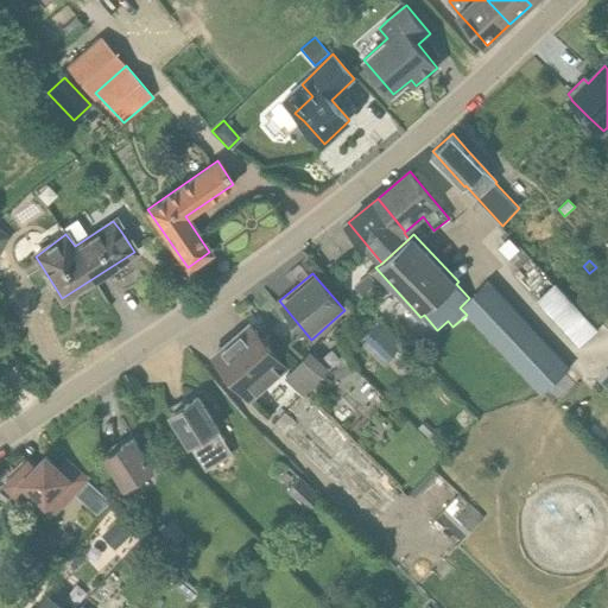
[(491,280),(469,298),(460,308),(467,315),(542,394),(571,367),(491,280)]
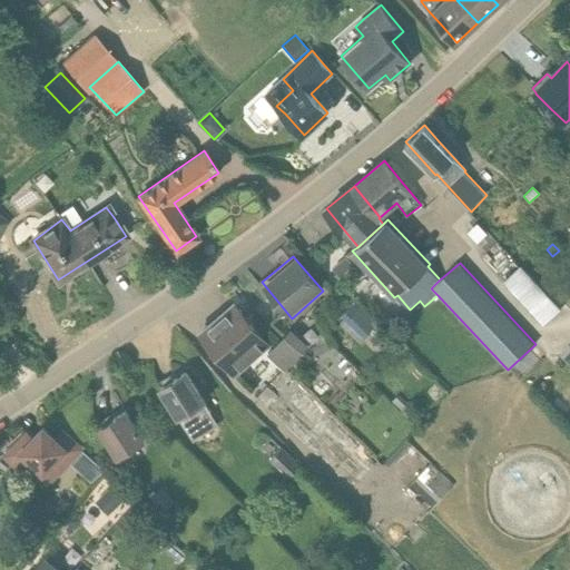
[(522,264),(502,283),(541,325),(561,307),(528,271),(522,264)]
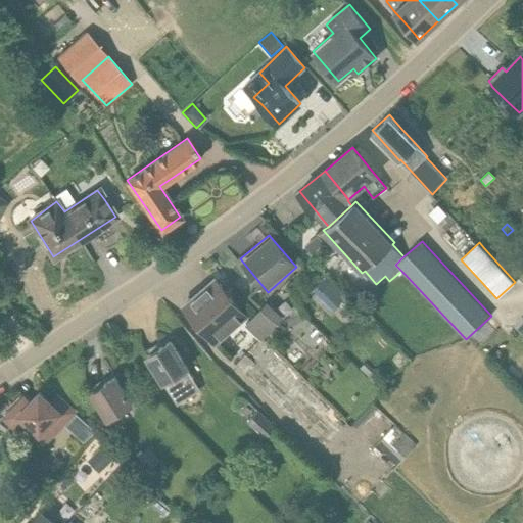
[(311,292),(331,313),(347,297),(327,277),(311,292)]
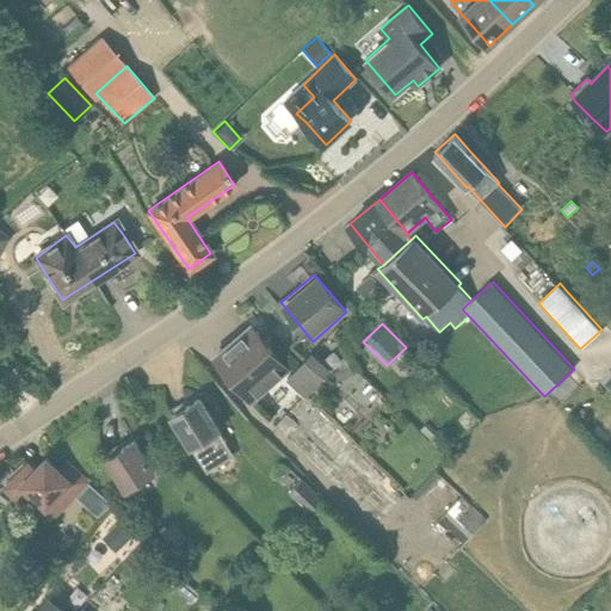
[(289,371),(267,344),(252,326),(215,356),(230,375),(253,401),(289,371)]
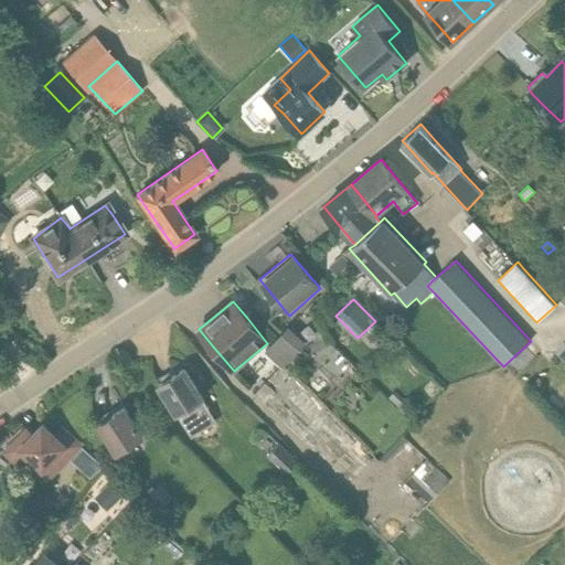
[(287,370),(305,352),(286,333),(268,351),(280,364),(287,370)]
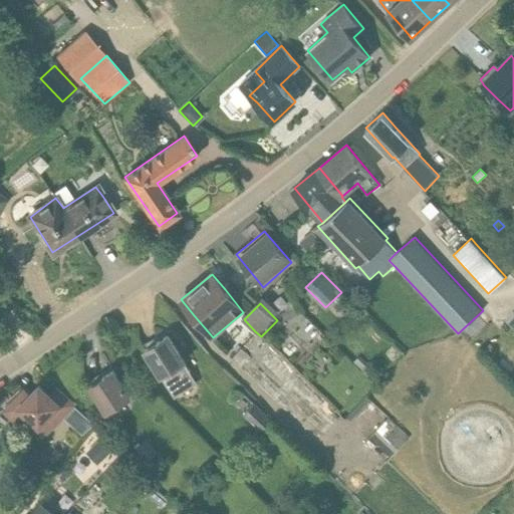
[(184,361),(179,352),(168,335),(145,350),(156,367),(174,397),(196,381),(184,361)]
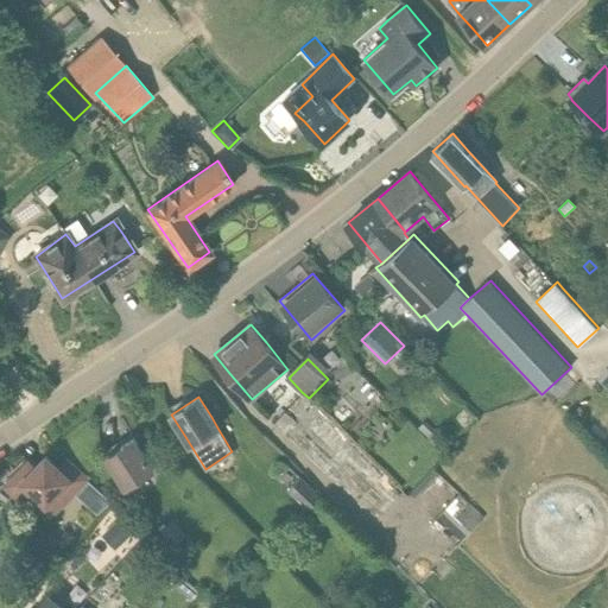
[(422,423),(417,428),(428,437),(432,432),(422,423)]
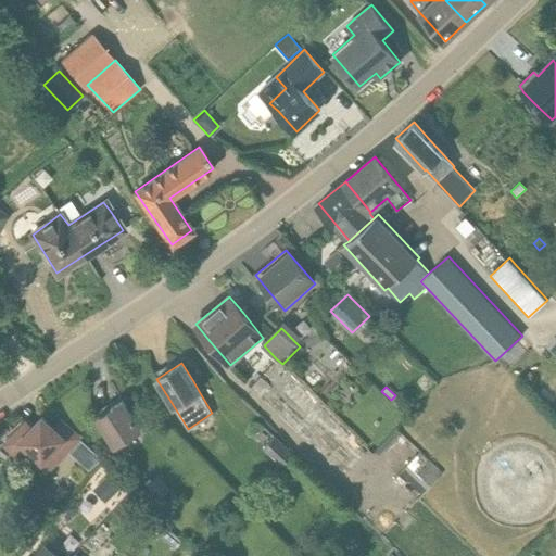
[(396,395),(395,395),(391,400),(391,401),(397,407),(403,401),(396,395)]
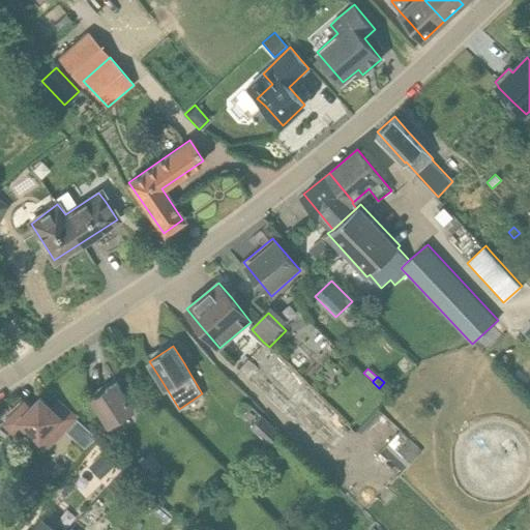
[(135,409),(128,400),(117,382),(92,398),(110,424),(135,409)]
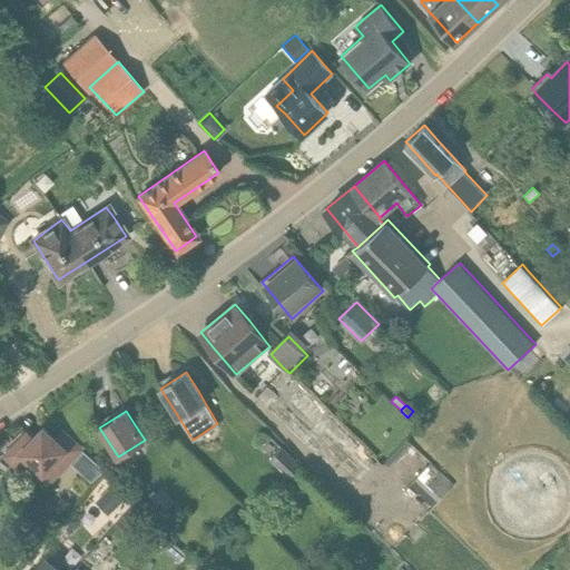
[(69,463),(82,450),(62,431),(53,439),(43,429),(32,440),(27,433),(6,454),(21,469),(30,459),(43,472),(61,455),(68,463),(69,463)]
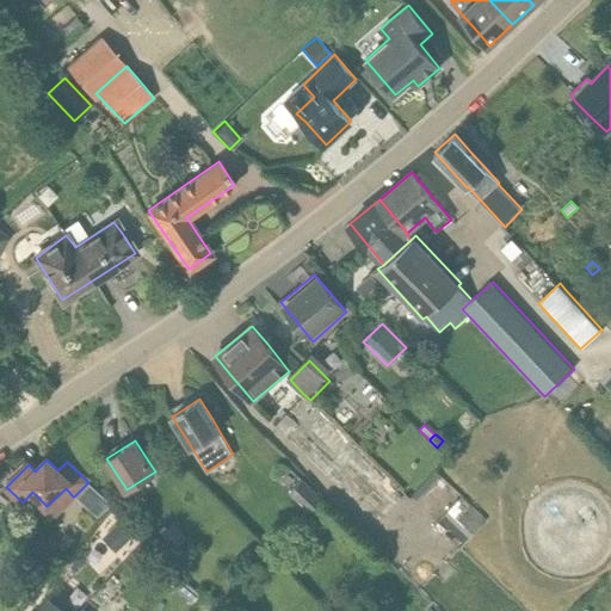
[(289,493),(309,512),(321,498),(301,479),(289,493)]
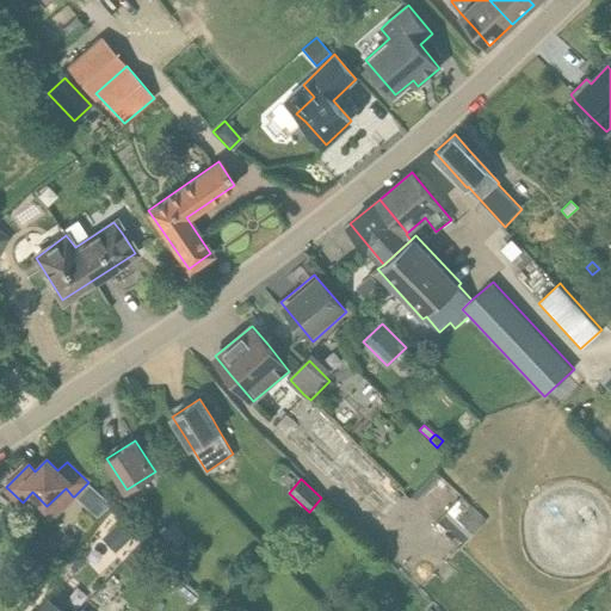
[(99,520),(112,506),(88,482),(74,497),(99,520)]
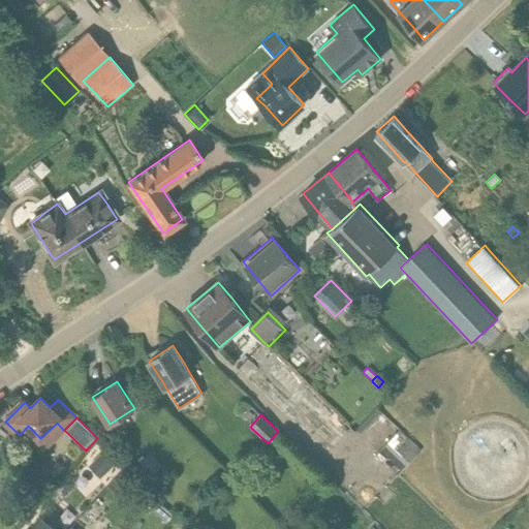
[(421,452),(400,430),(379,449),(400,471),(421,452)]
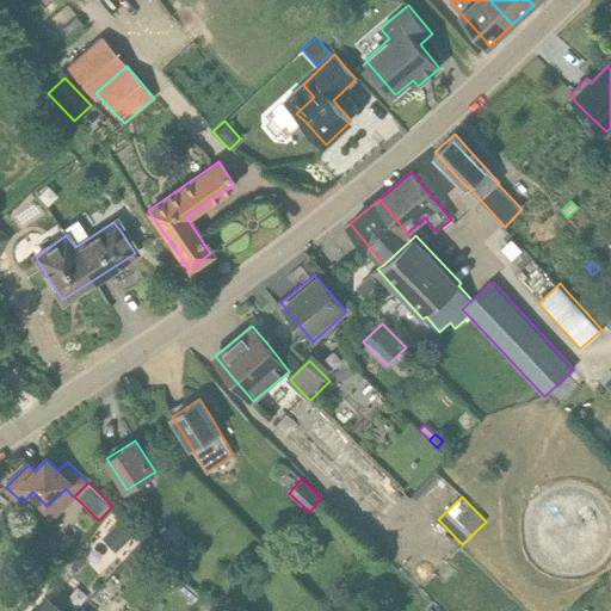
[(130,539),(116,524),(102,538),(115,553),(130,539)]
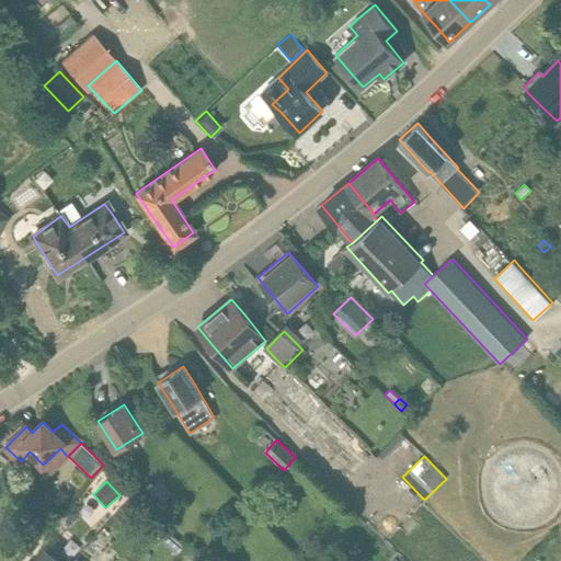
[(159,481),(146,493),(159,507),(171,494),(159,481)]
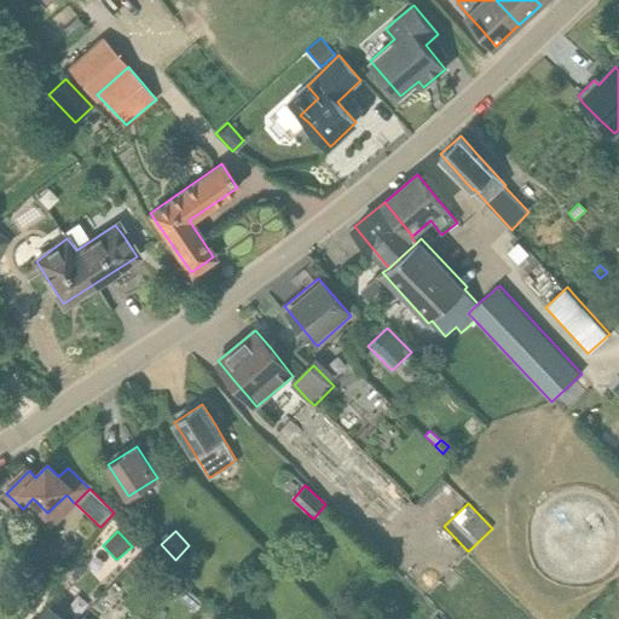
[(168,579),(157,570),(148,579),(160,589),(168,579)]
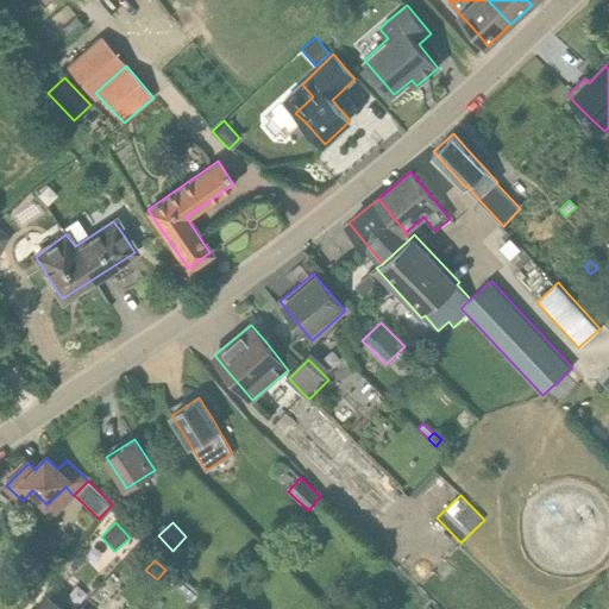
[(174,584),(193,601),(199,592),(180,576),(174,584)]
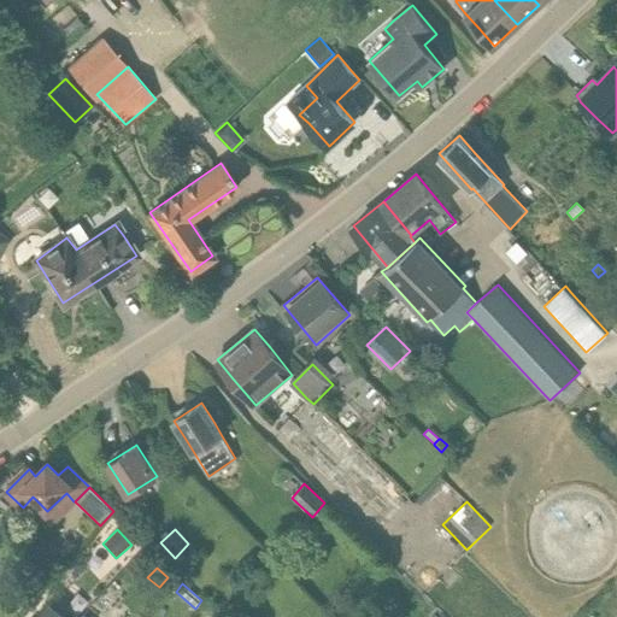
[(69,616),(50,600),(37,615),(36,616),(69,616)]
